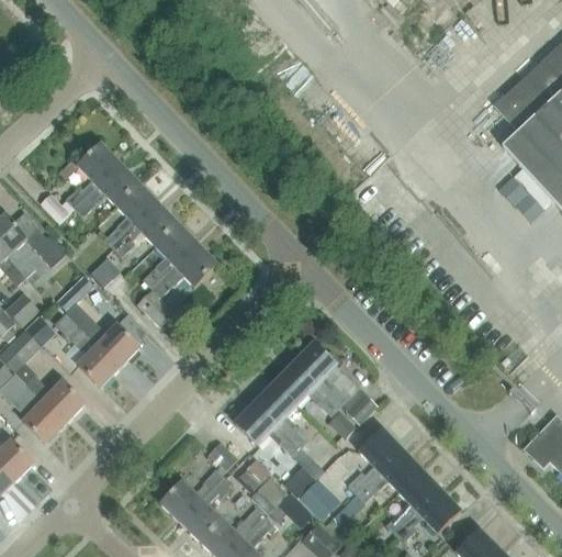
[(561,41),(494,106),(518,131),(503,146),(523,167),(552,199),(561,209),(561,41)]
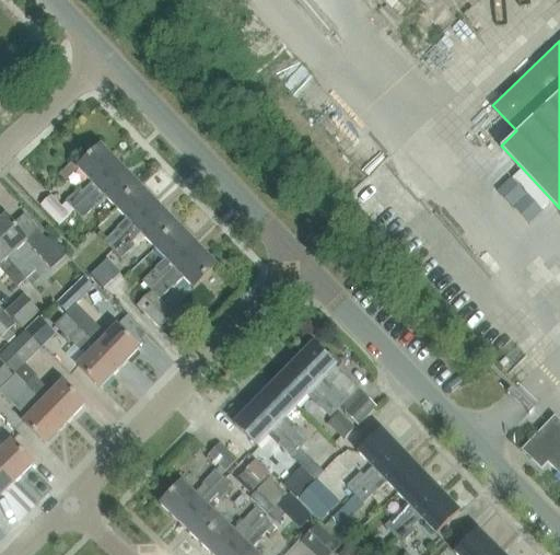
[(86,193),(119,161),(101,141),(77,164),(91,178),(81,187),(86,193)]
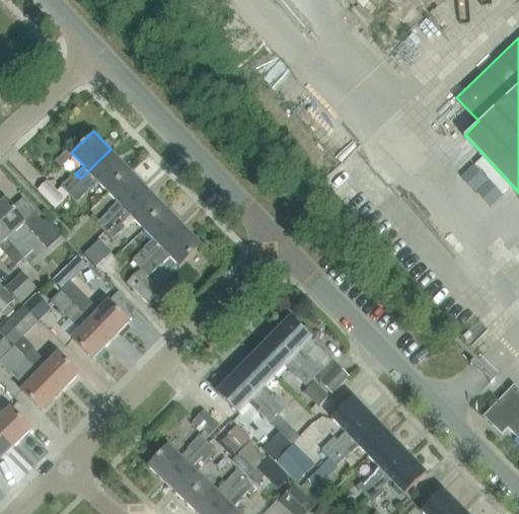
[(129,167),(110,149),(80,178),(88,187),(96,177),(107,189),(129,167)]
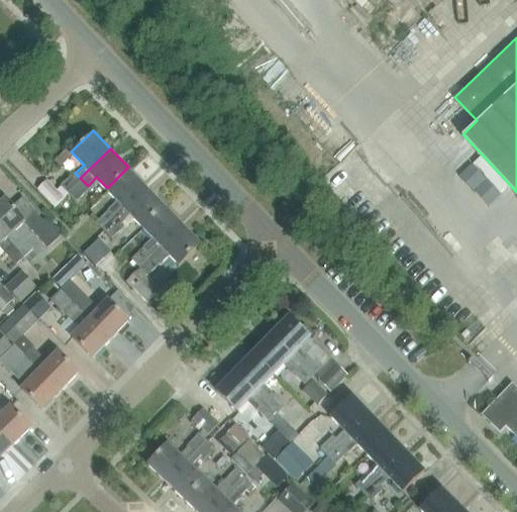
[(146,186),(128,167),(107,188),(117,198),(108,206),(115,214),(124,206),(146,186)]
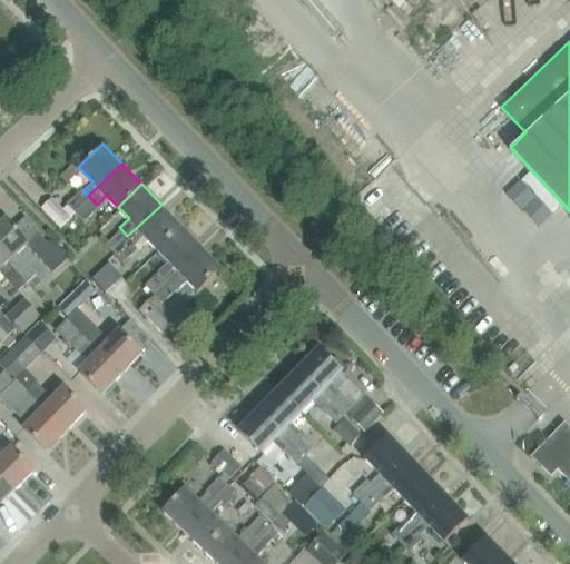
[(80,188),(68,200),(76,208),(88,196),(82,190),(80,188)]
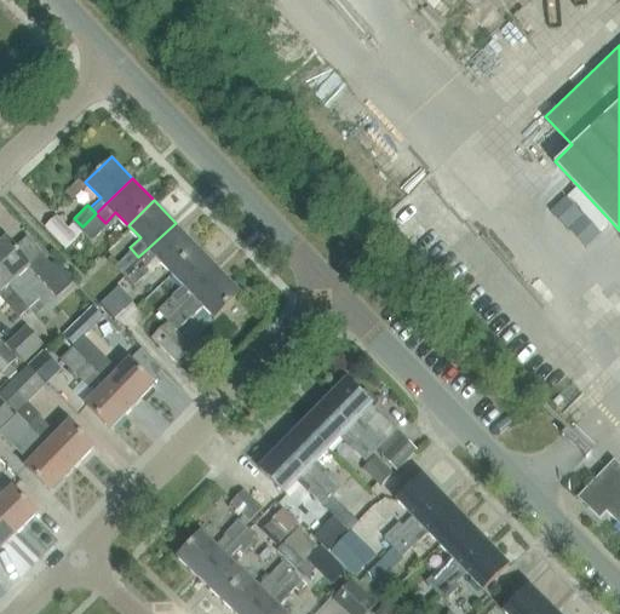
[(57,213),(46,223),(65,244),(76,234),(75,233),(81,228),(73,219),(68,224),(57,213)]
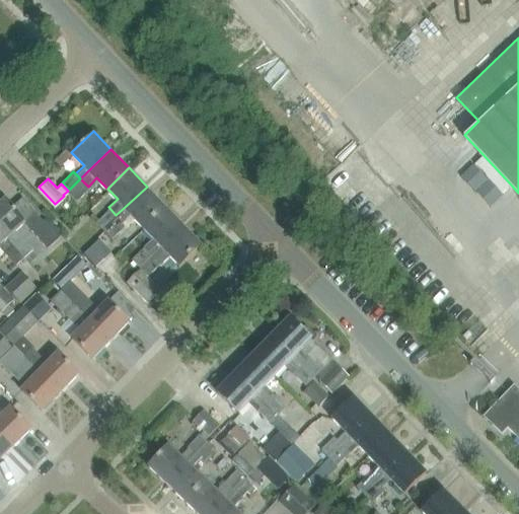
[(80,178),(69,190),(76,198),(88,187),(80,178)]
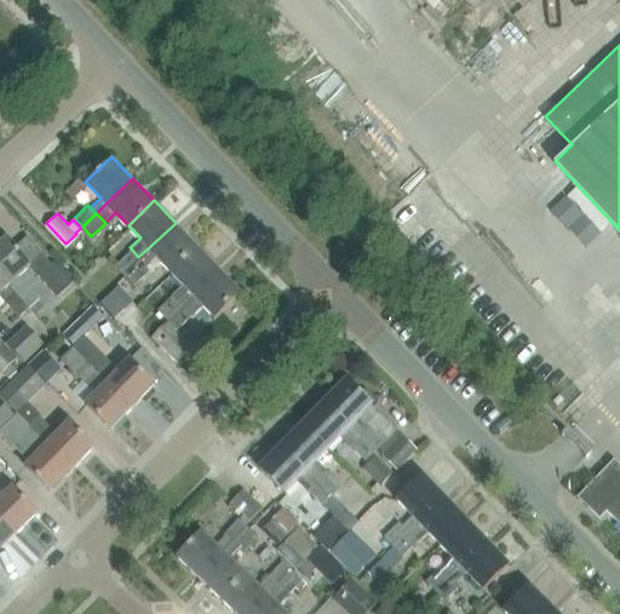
[(171,269),(196,245),(176,223),(149,247),(138,257),(148,267),(158,256),(171,269)]
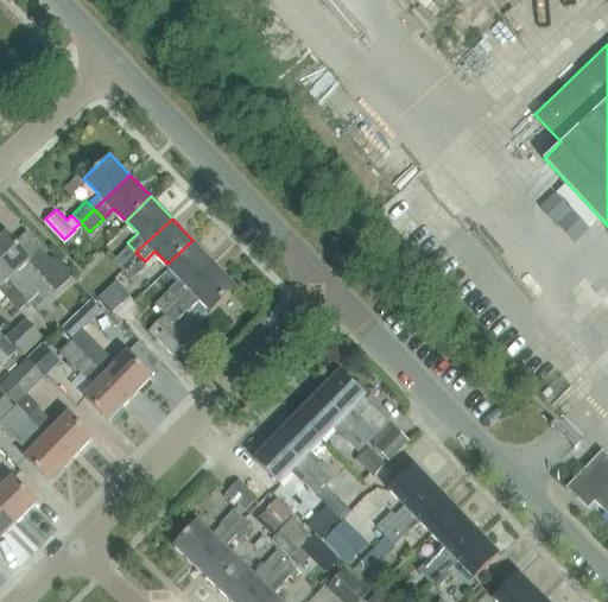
[(30,257),(6,230),(0,235),(0,265),(30,298),(39,290),(19,267),(30,257)]
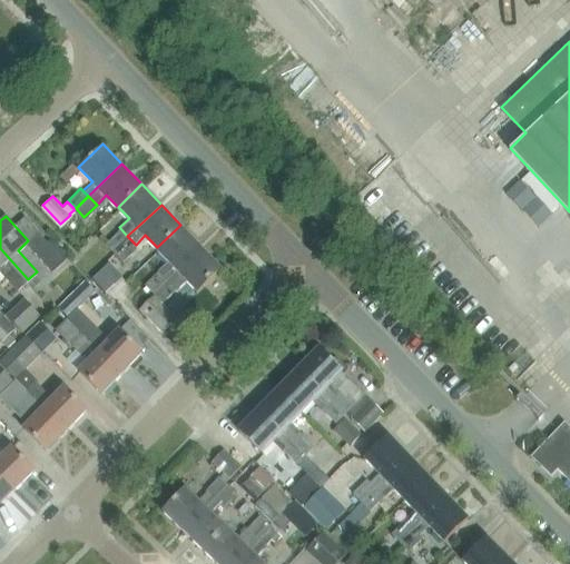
[(200,245),(180,225),(157,247),(168,259),(158,268),(167,277),(177,267),(200,245)]
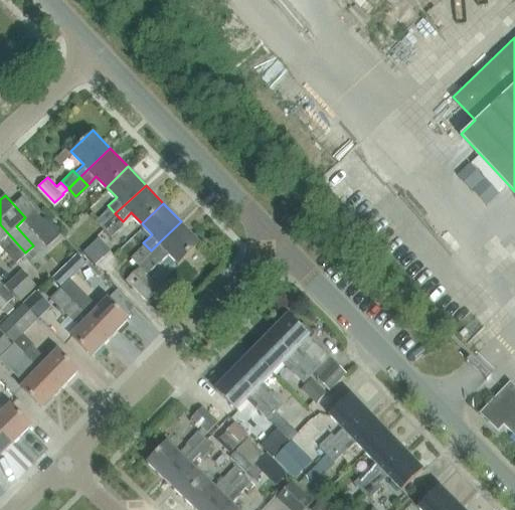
[(103,225),(115,213),(108,205),(96,217),(103,225)]
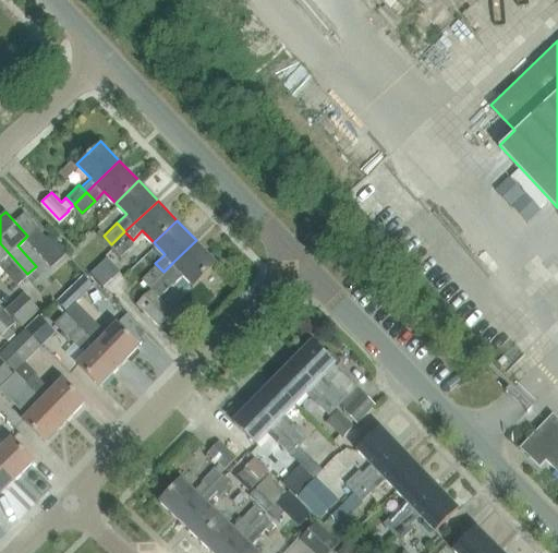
[(26,238),(51,264),(63,253),(38,226),(26,238)]
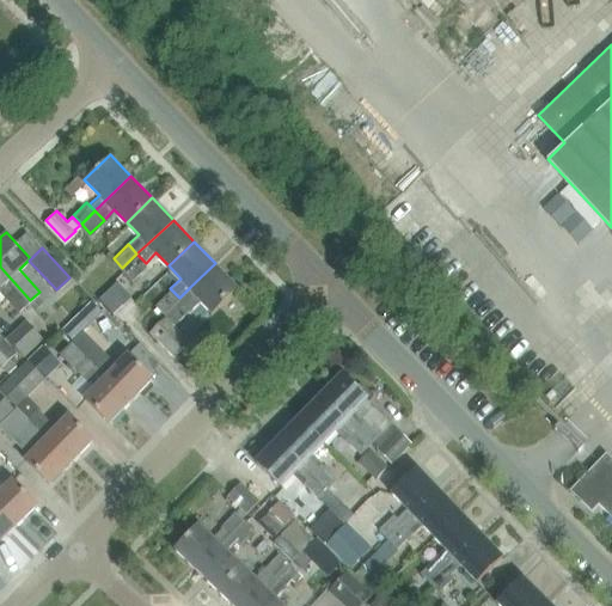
[(132,276),(146,263),(136,253),(122,268),(132,276)]
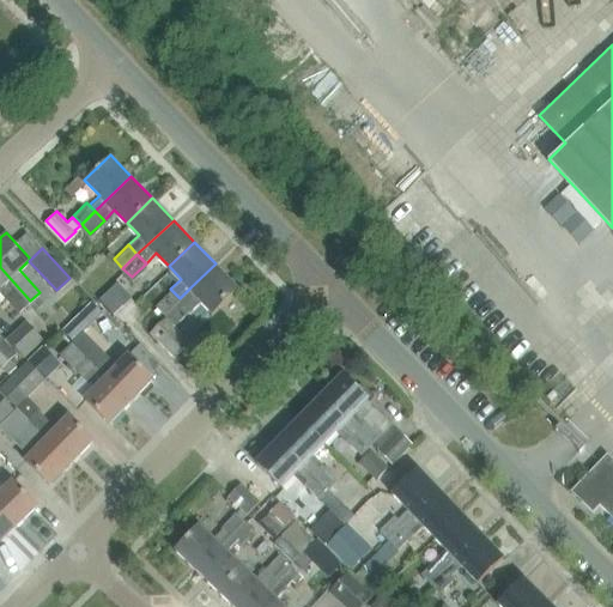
[(237,285),(216,263),(190,287),(180,298),(188,308),(200,320),(237,285)]
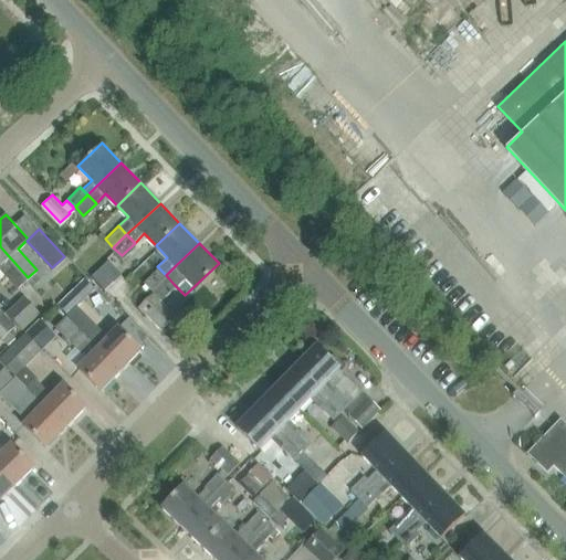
[(0,263),(19,285),(28,277),(0,246),(0,263)]
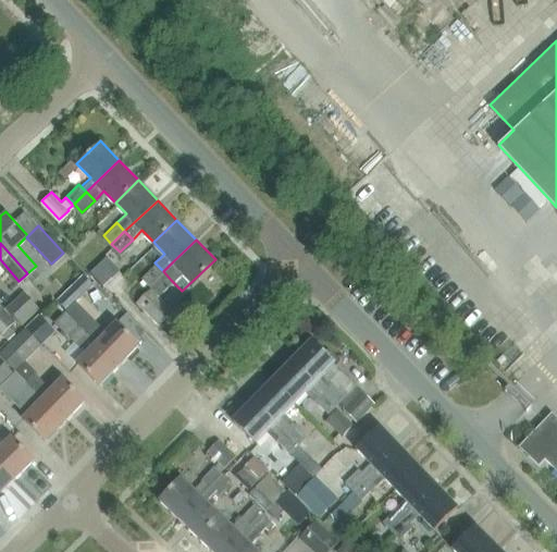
[(111,252),(93,268),(104,281),(123,265),(111,252)]
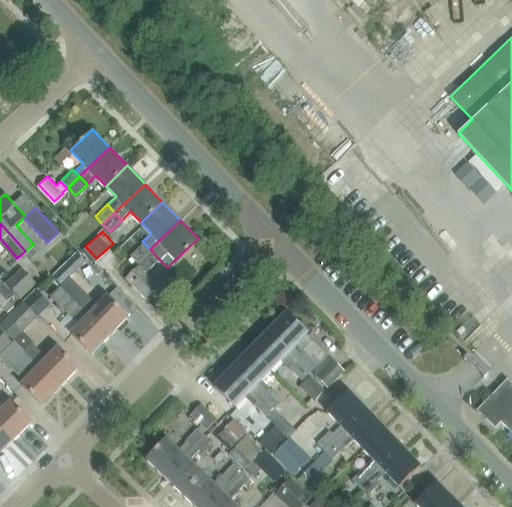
[(138,260),(150,249),(142,241),(131,252),(138,260)]
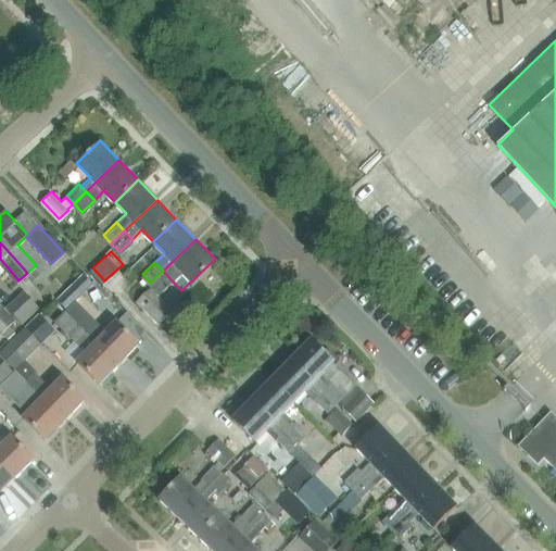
[(95,279),(85,270),(73,282),(81,291),(95,279)]
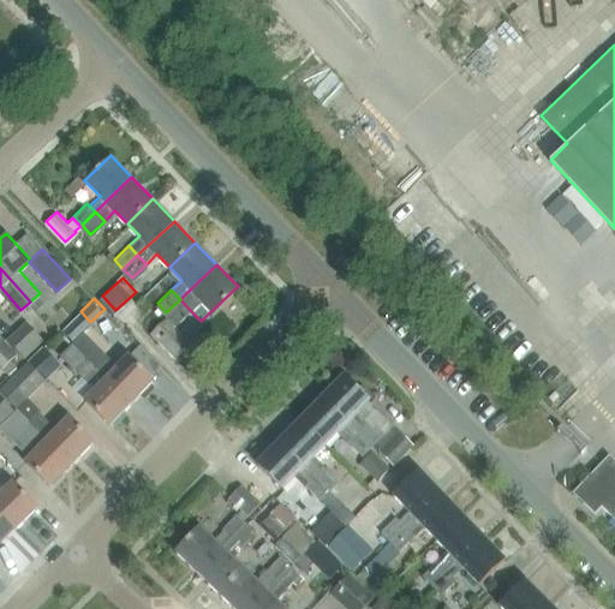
[(166,312),(175,322),(189,309),(180,299),(166,312)]
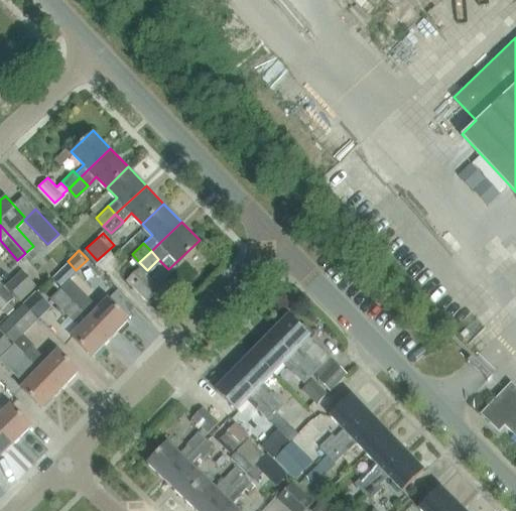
[(160,284),(140,263),(127,276),(147,297),(160,284)]
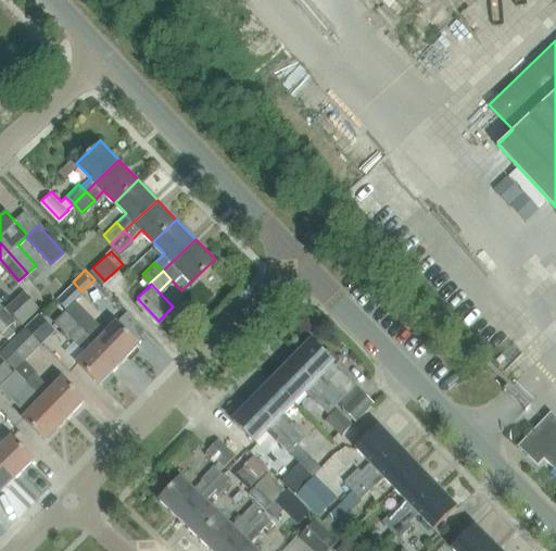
[(22,323),(39,305),(23,289),(5,307),(22,323)]
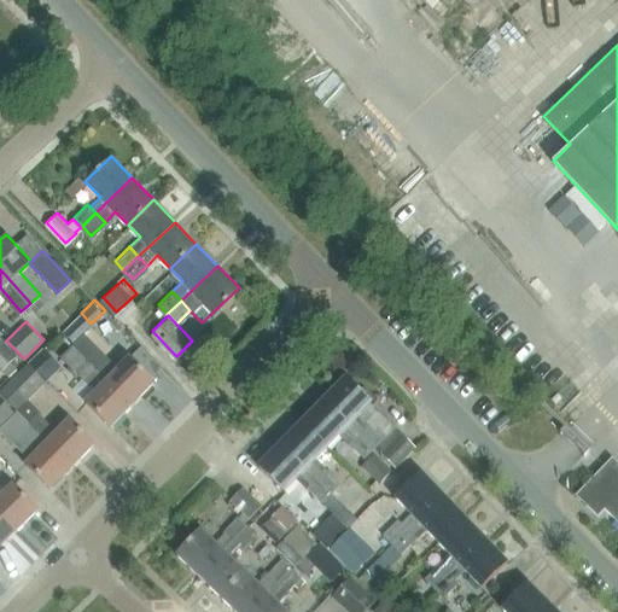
[(109,359),(98,349),(82,333),(73,344),(87,360),(89,359),(133,402),(153,382),(129,357),(118,368),(109,359)]
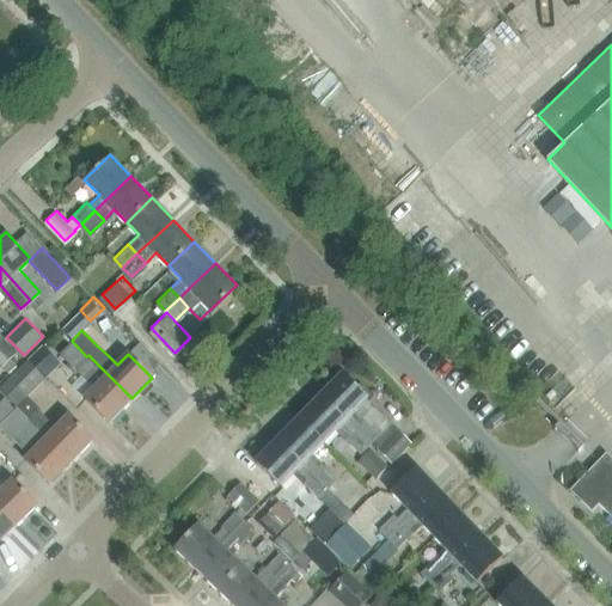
[(0,361),(2,363),(17,349),(0,332),(0,361)]
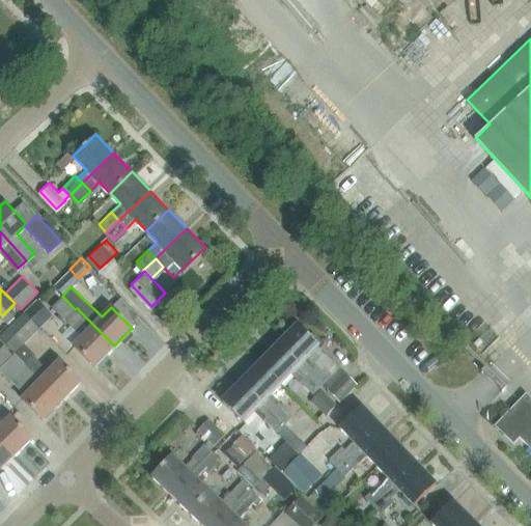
[(77,308),(75,309),(62,296),(53,305),(78,329),(79,328),(85,333),(75,343),(95,364),(114,345),(77,308)]
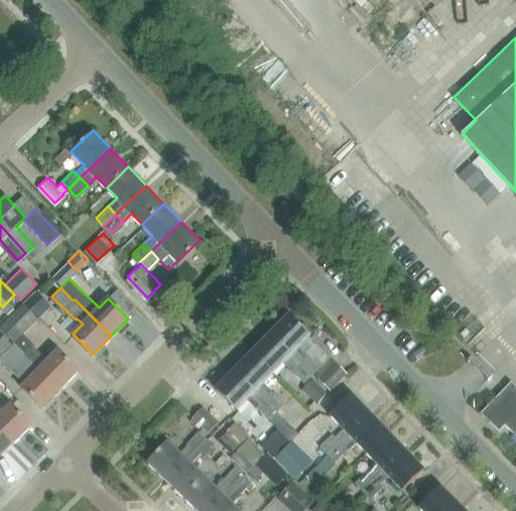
[(14,341),(21,334),(37,318),(24,304),(1,328),(14,341)]
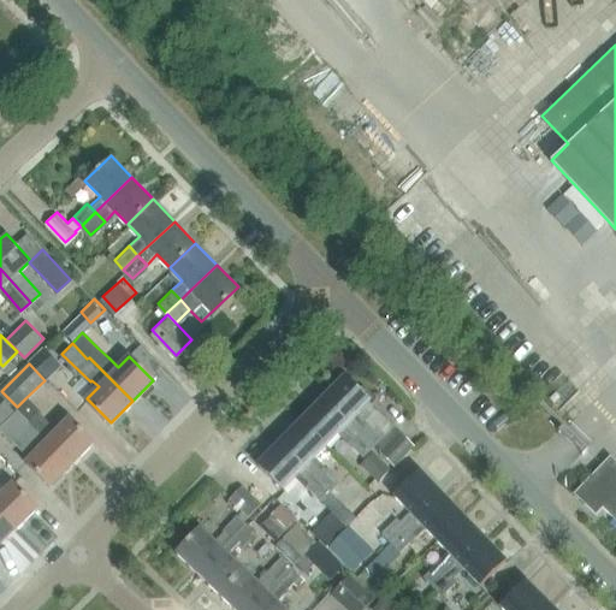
[(342,375),(321,397),(371,446),(373,444),(392,463),(412,444),(398,431),(385,444),(365,424),(366,424),(355,413),(366,401),(367,402),(368,401),(342,375)]
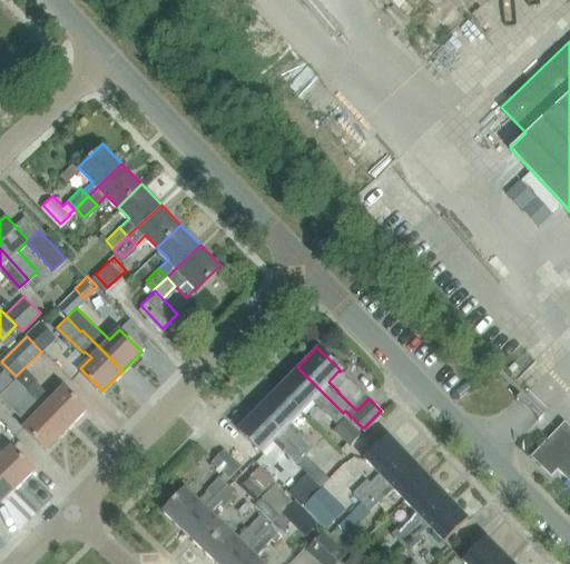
[(0,391),(13,378),(0,365),(0,391)]
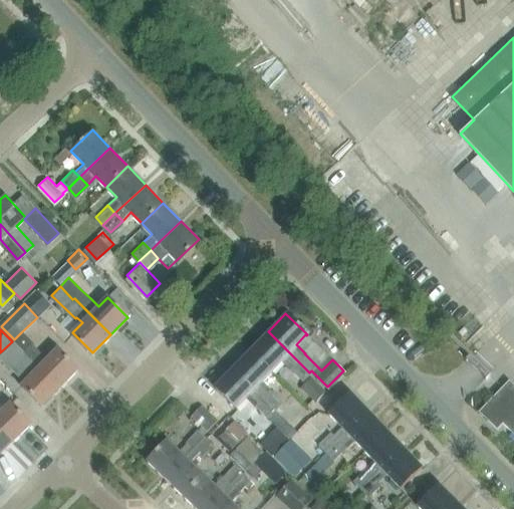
[(289,369),(289,368),(301,382),(309,372),(268,331),(250,349),(270,370),(280,360),(289,369)]
